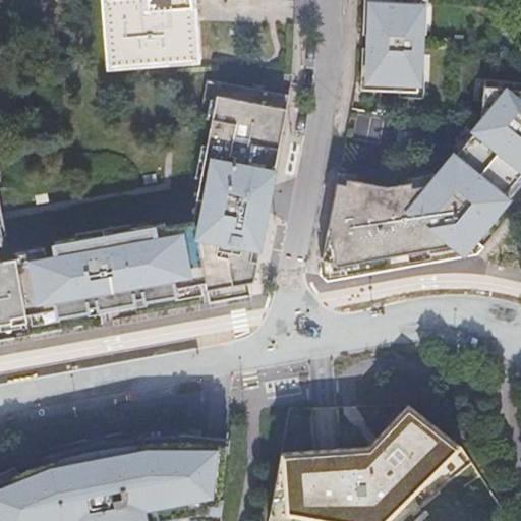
[(101,0),(107,70),(201,63),(195,0),(101,0)]
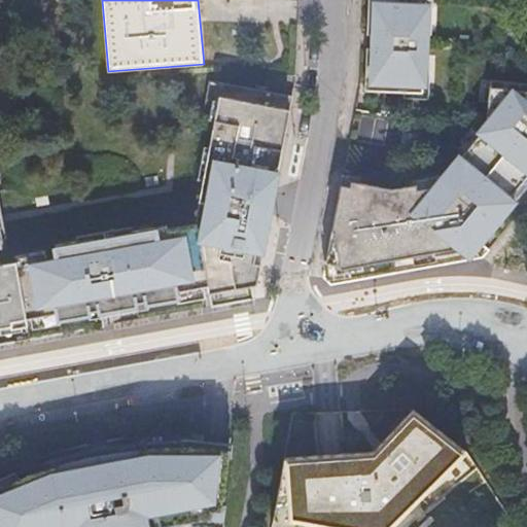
[(369,0),(365,90),(423,92),(426,0),(369,0)]
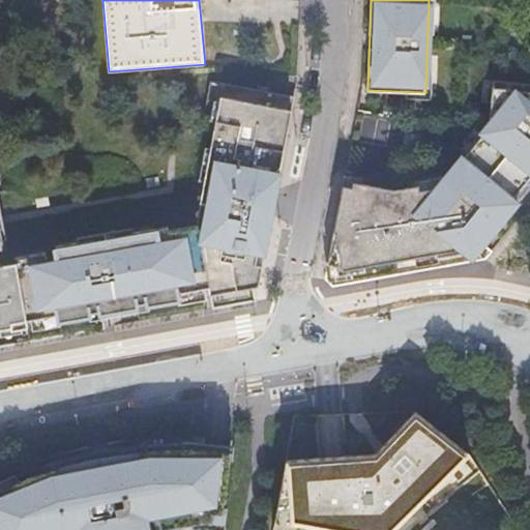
[(353,186),(343,185),(334,230),(325,280),(332,287),(487,260),(493,253),(479,241),(489,230),(493,233),(518,203),(512,199),(529,177),(529,83),(496,79),(491,122),(481,131),(483,134),(465,157),(463,156),(437,187),(419,189),(419,185),(396,189),(353,181),(353,186)]
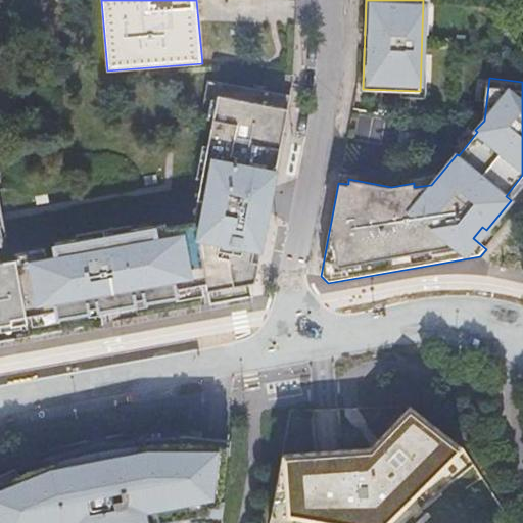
[(0,250),(4,249),(0,223),(0,328),(0,329),(0,326),(0,324),(101,307),(102,314),(112,312),(110,301),(145,295),(146,300),(190,293),(189,286),(207,283),(210,304),(253,296),(250,283),(255,282),(257,270),(250,268),(254,249),(262,251),(288,108),(219,95),(194,222),(167,227),(167,224),(53,244),(55,255),(47,256),(45,248),(14,253),(15,258),(2,262),(0,259),(0,250)]
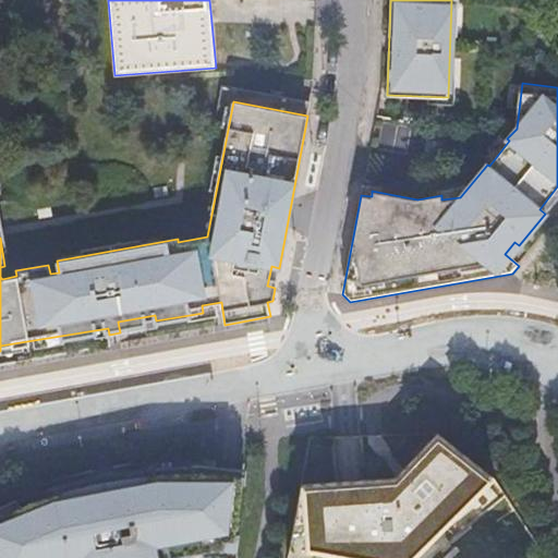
[(291,531),(290,556),(332,556),(334,557),(407,557),(435,535),(456,536),(505,496),(446,425),(404,459),(404,482),(325,481),(322,484),(302,483),(302,521),(291,531)]
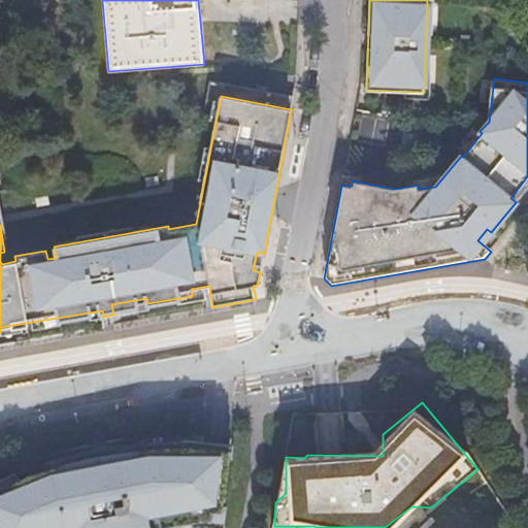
[(318,451),(375,450),(374,409),(317,410),(318,451)]
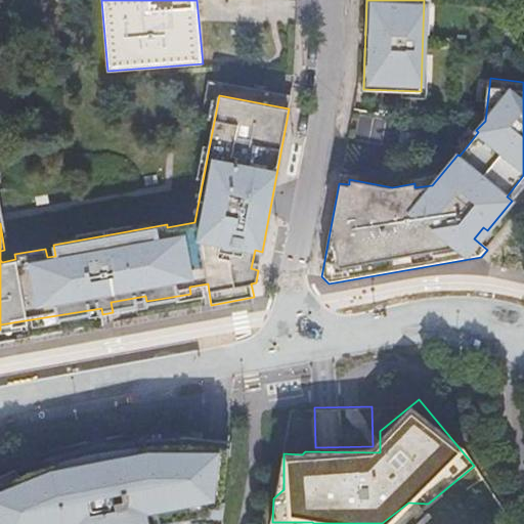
[(52,463),(0,487),(0,523),(154,523),(151,515),(216,506),(221,448),(146,446),(52,463)]
